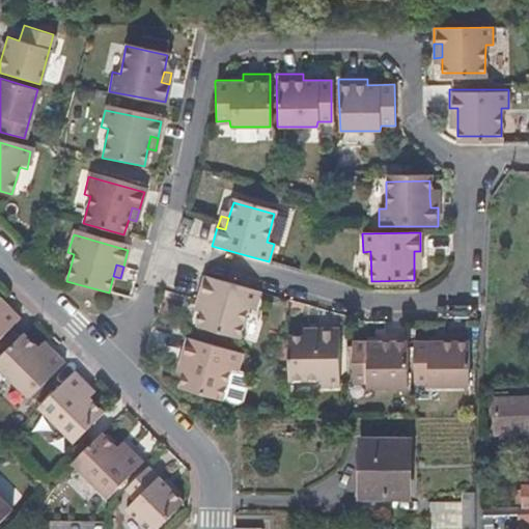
[(255,309),(260,291),(202,275),(198,294),(206,296),(202,307),(198,323),(240,334),(248,307),(255,309)]
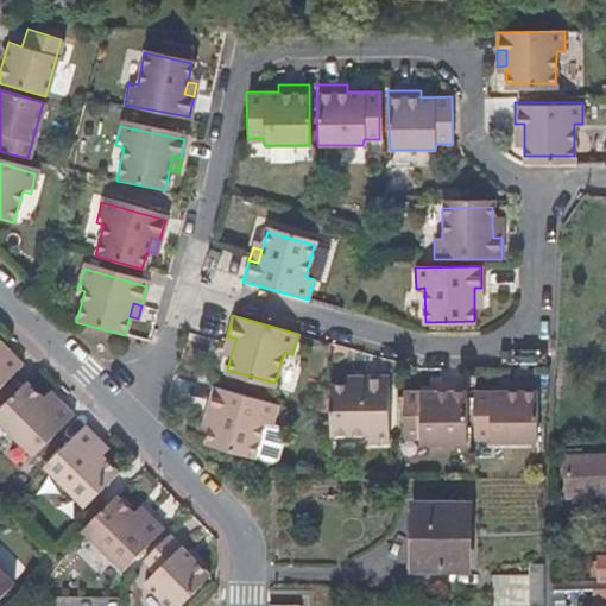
[(223,349),(232,352),(237,339),(227,336),(225,342),(223,349)]
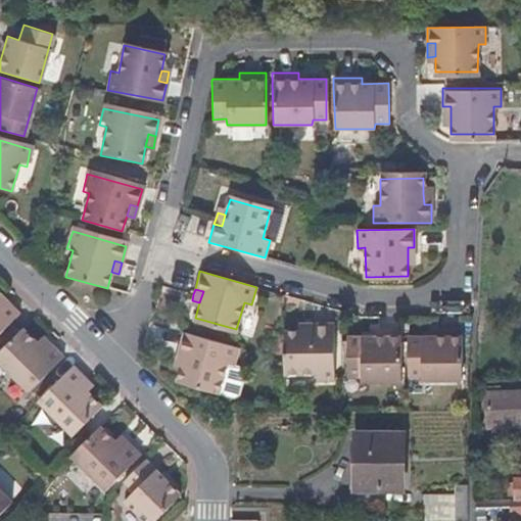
[(0,304),(2,306),(8,300),(0,292),(0,304)]
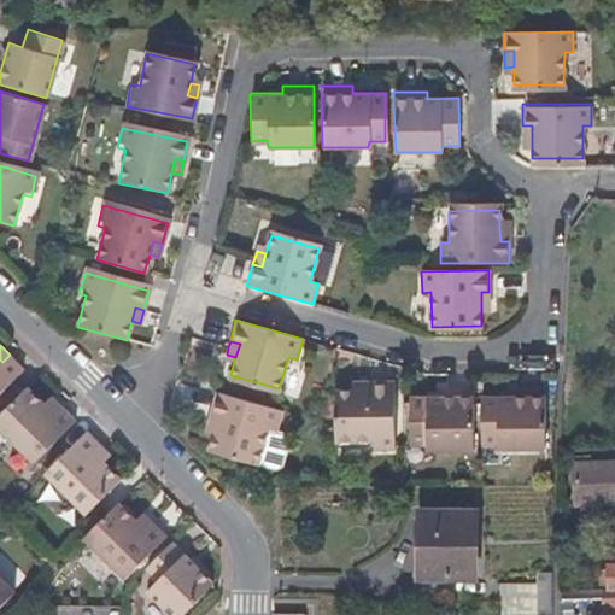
[(0,392),(24,368),(10,355),(3,362),(0,359),(0,392)]
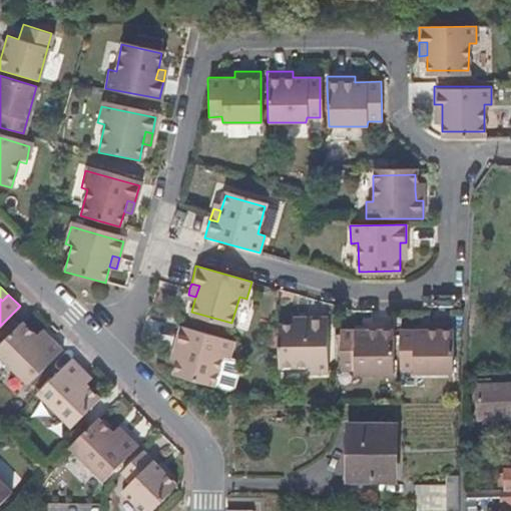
[(295,324),(277,324),(278,354),(278,366),(306,365),(307,373),(324,373),(323,317),(306,317),(305,324),(295,324)]
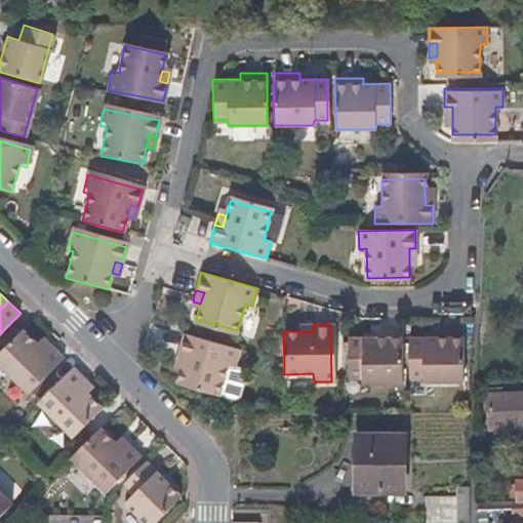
[(24,328),(0,352),(0,364),(29,393),(64,358),(53,346),(46,352),(37,343),(24,328)]
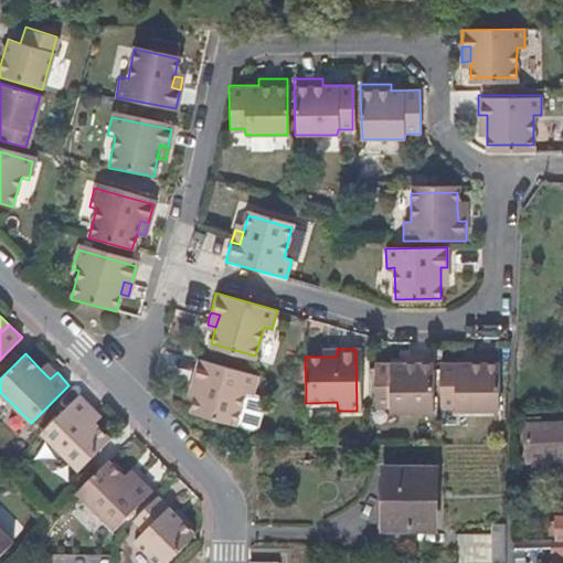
[(402,362),(374,363),(374,406),(389,407),(390,411),(432,410),(431,356),(402,356),(402,362)]
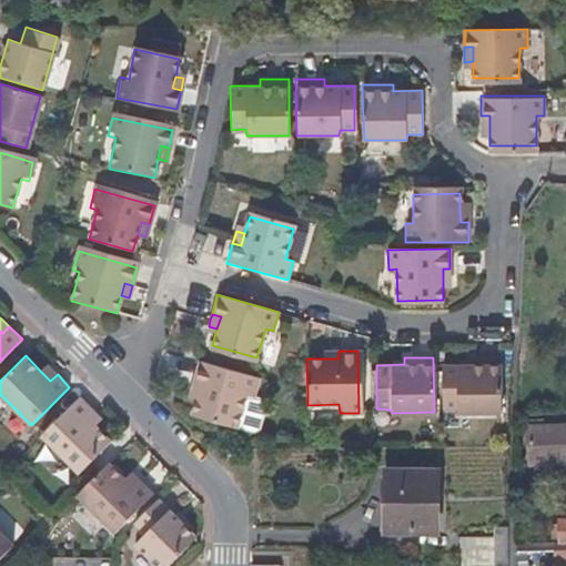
[(474,364),(441,364),(442,410),(458,410),(458,413),(502,413),(502,357),(474,357),(474,364)]
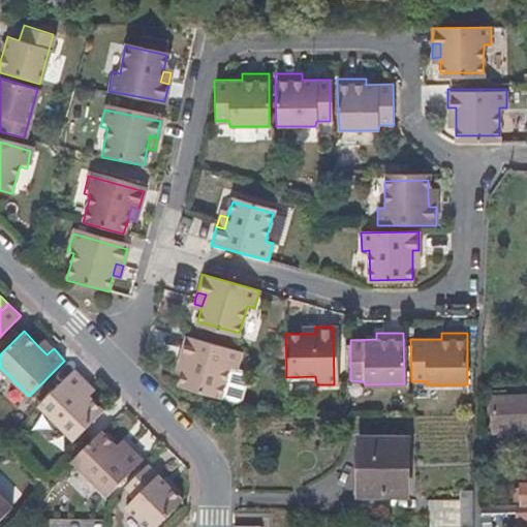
[(237,371),(242,352),(185,336),(180,354),(188,358),(184,368),(181,384),(221,396),(229,369),(237,371)]
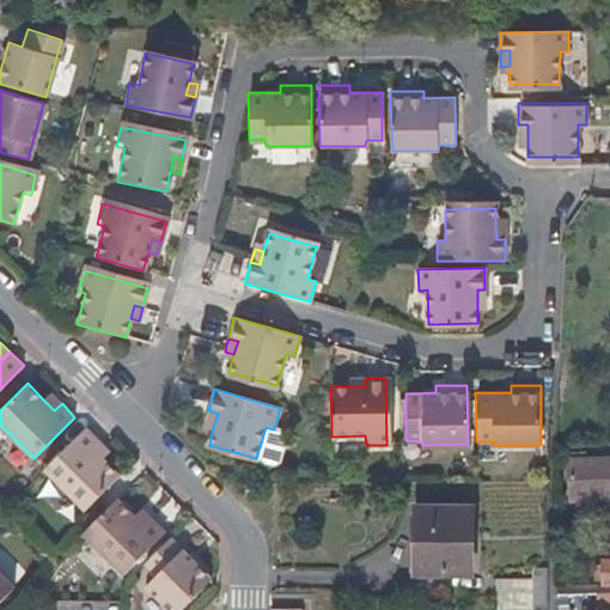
[(54,410),(62,403),(52,392),(43,400),(54,410)]
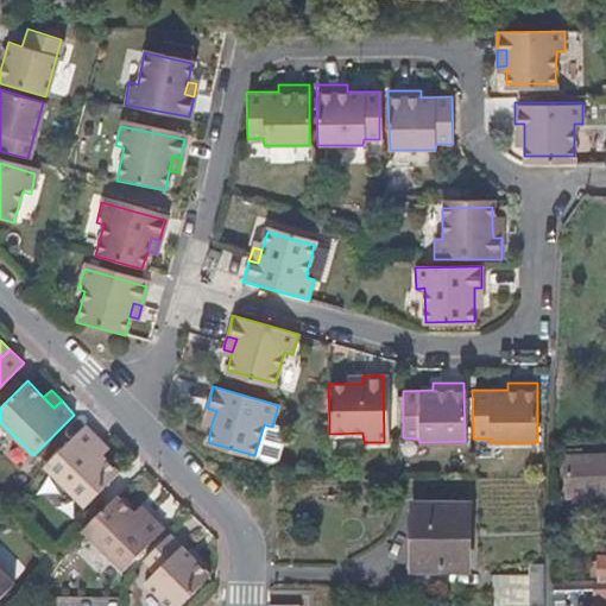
[(203,421),(212,423),(216,411),(207,408),(203,421)]
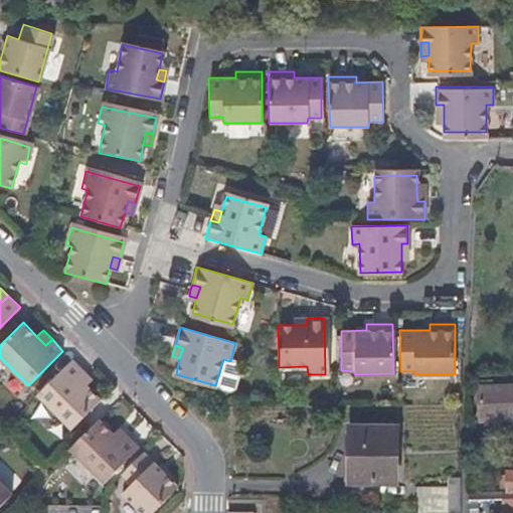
[(84,371),(72,359),(37,394),(71,429),(101,399),(87,384),(78,377),(84,371)]
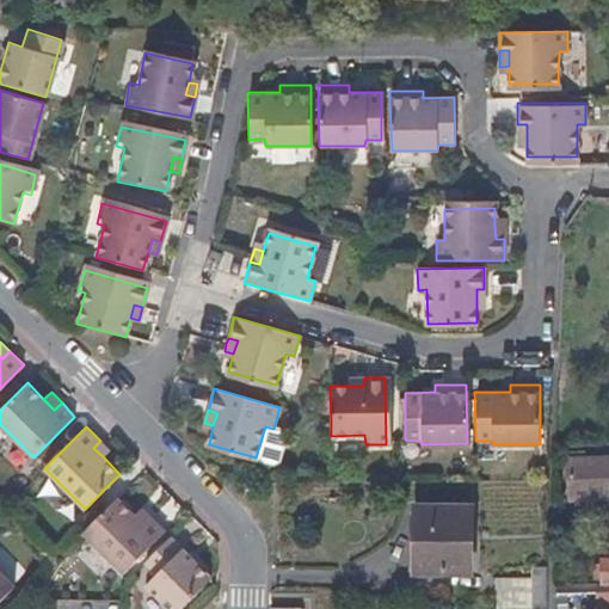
[(110,450),(100,441),(93,448),(103,456),(110,450)]
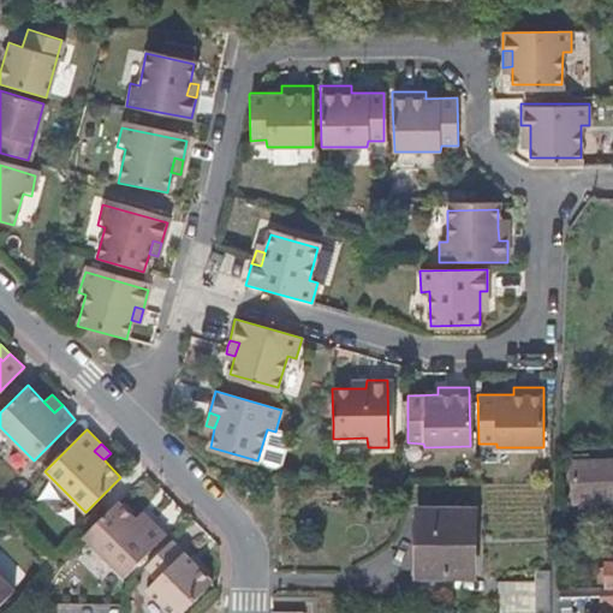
[(612,460),(576,462),(577,503),(612,500),(612,460)]
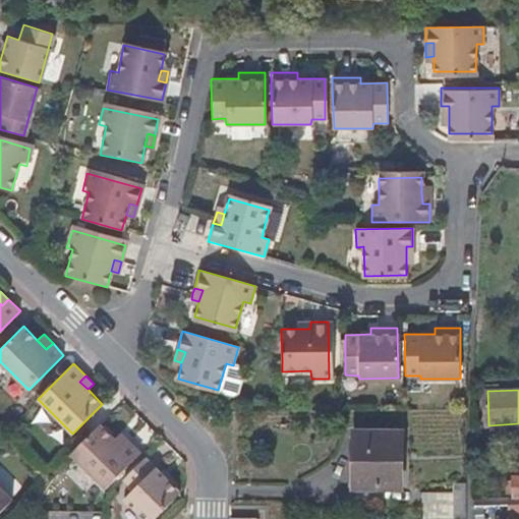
[(99,424),(70,454),(105,488),(141,453),(129,442),(123,449),(114,439),(99,424)]
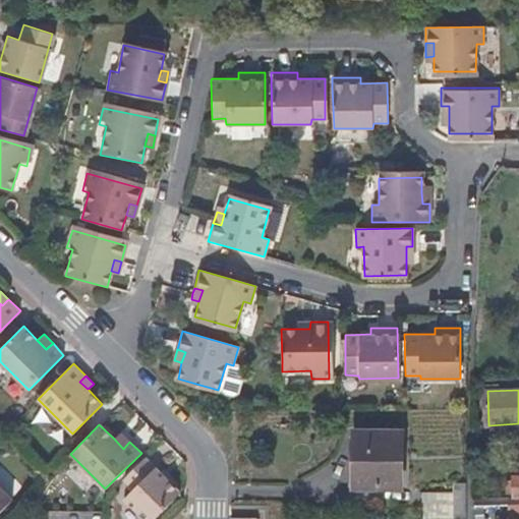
[(123,449),(129,442),(119,433),(114,439),(123,449)]
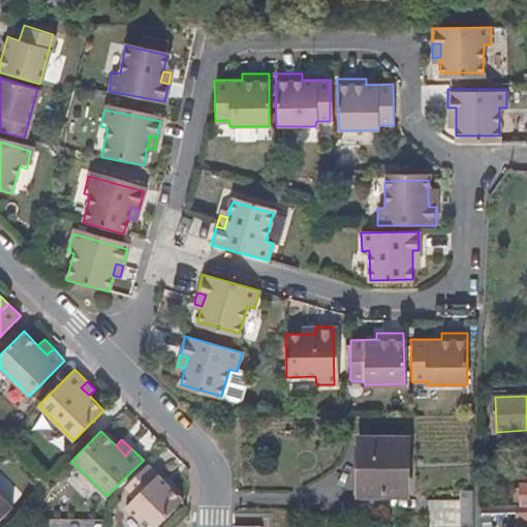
[(408,440),(363,439),(363,494),(408,494),(408,440)]
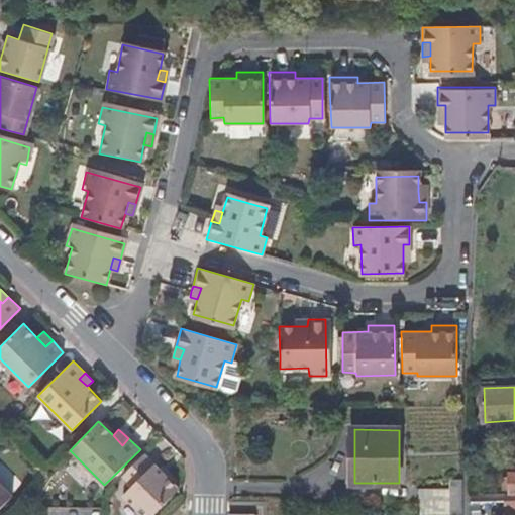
[(144,453),(121,476),(132,486),(123,495),(142,514),(151,514),(179,488),(144,453)]
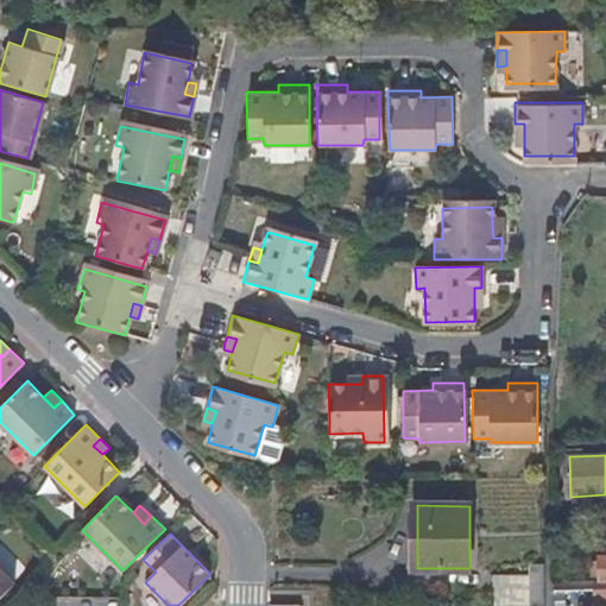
[(543,566),(530,566),(530,575),(543,575),(543,566)]
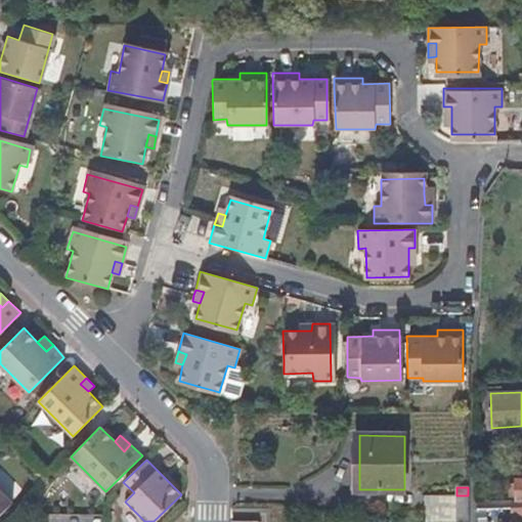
[(468,496),(468,495),(457,495),(427,495),(427,519),(470,519),(469,503),(468,496)]
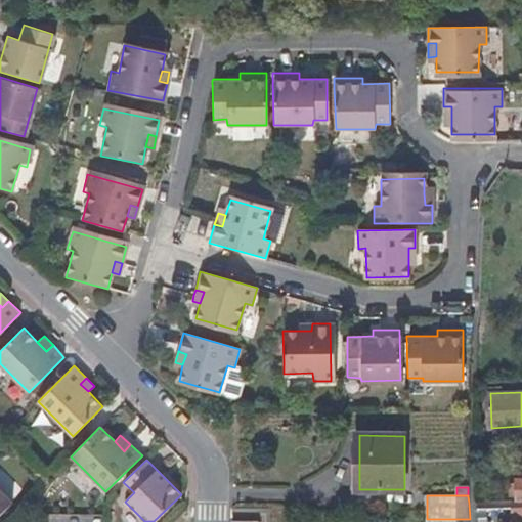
[(0,513),(8,506),(0,496),(0,513)]
